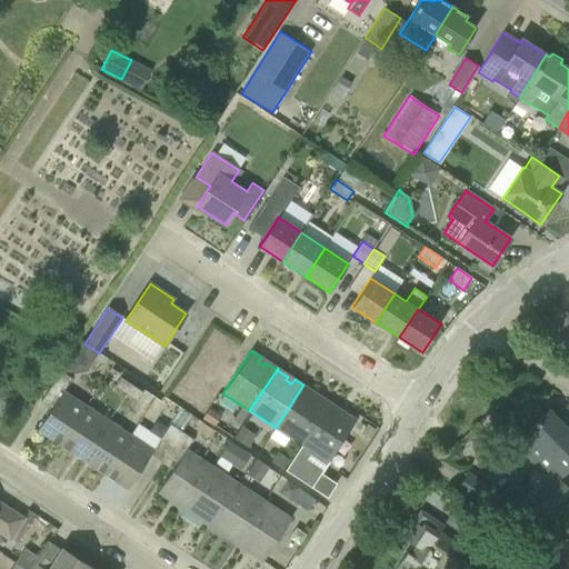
[(38,429),(60,445),(86,406),(63,391),(72,379),(61,371),(41,401),(52,408),(38,429)]
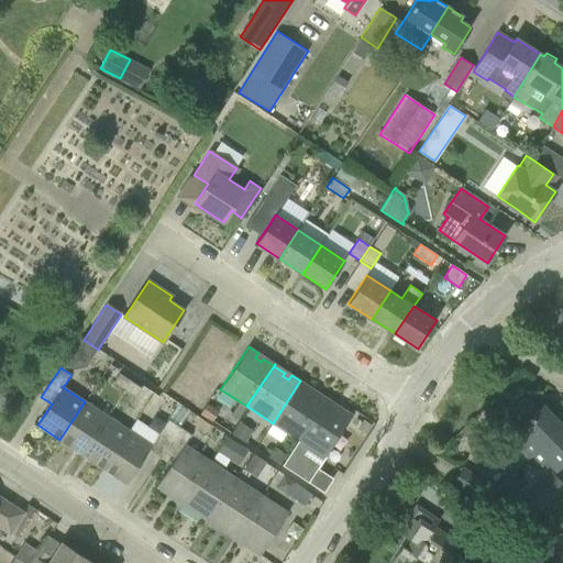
[(131,382),(119,374),(113,383),(124,390),(131,382)]
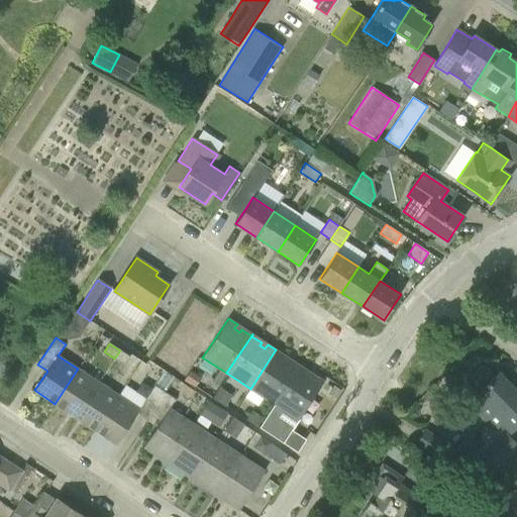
[(285,355),(276,349),(250,389),(274,405),(300,366),(299,365),(298,367),(288,360),(286,364),(282,359),(285,355)]
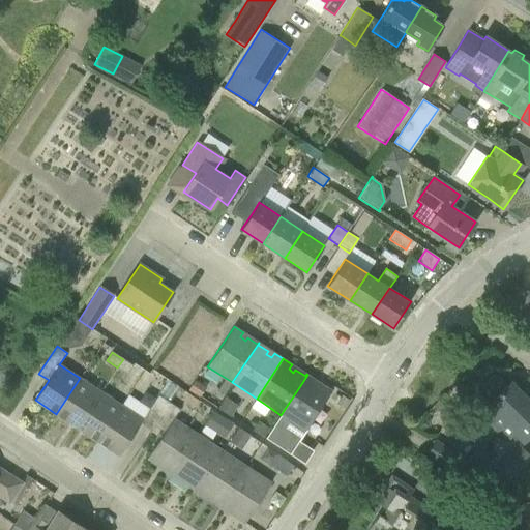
[(134,365),(123,359),(117,367),(127,374),(134,365)]
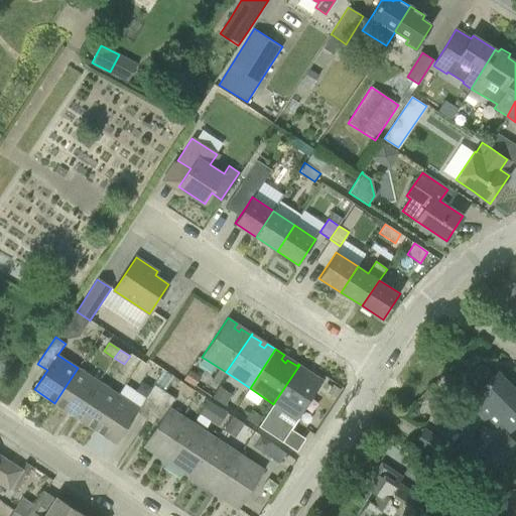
[(299,365),(273,404),(297,419),(323,381),(314,375),(311,379),(306,376),(308,373),(298,367),(299,365)]
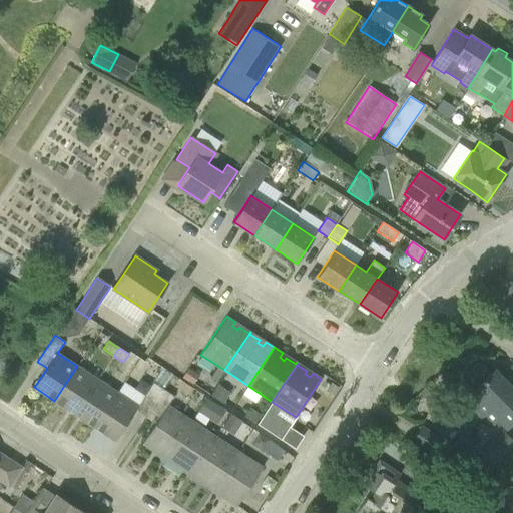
[(464,434),(480,419),(480,418),(512,386),(512,379),(508,375),(504,379),(494,370),(491,373),(481,363),(477,363),(465,375),(465,379),(475,389),(471,392),(480,401),(472,409),(471,408),(455,424),(464,434)]
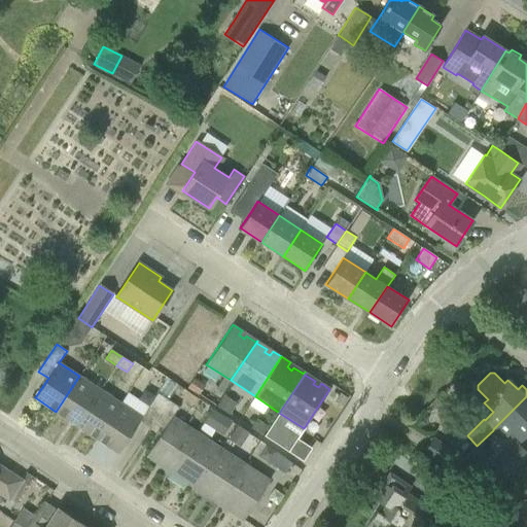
[(56,412),(76,425),(100,389),(79,376),(56,412)]
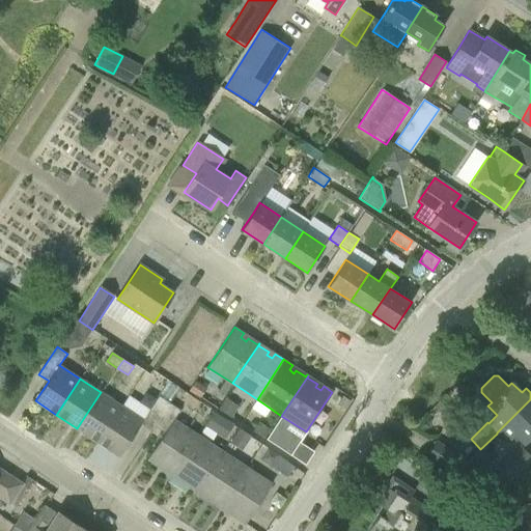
[(101,392),(77,428),(98,442),(121,406),(101,392)]
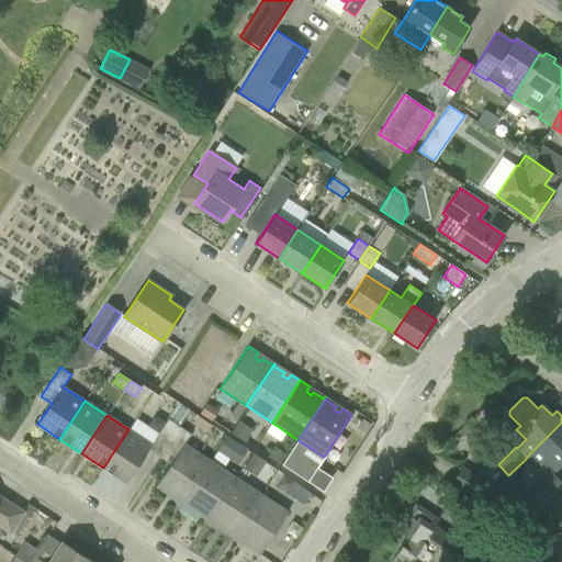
[(168,419),(159,433),(137,418),(130,430),(128,429),(103,468),(125,483),(149,449),(160,456),(165,451),(180,427),(168,419)]
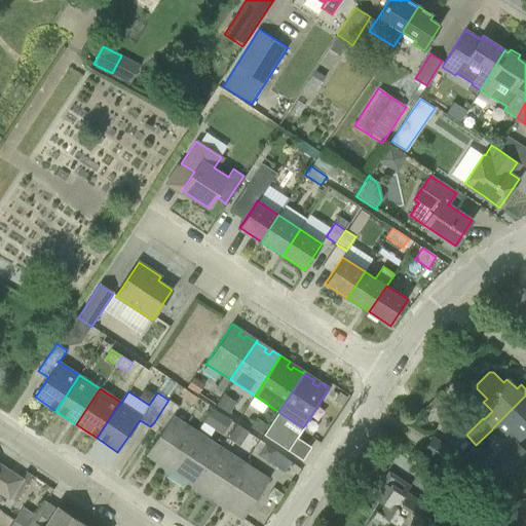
[(525,396),(492,428),(492,429),(500,439),(510,430),(518,440),(525,431),(525,396)]
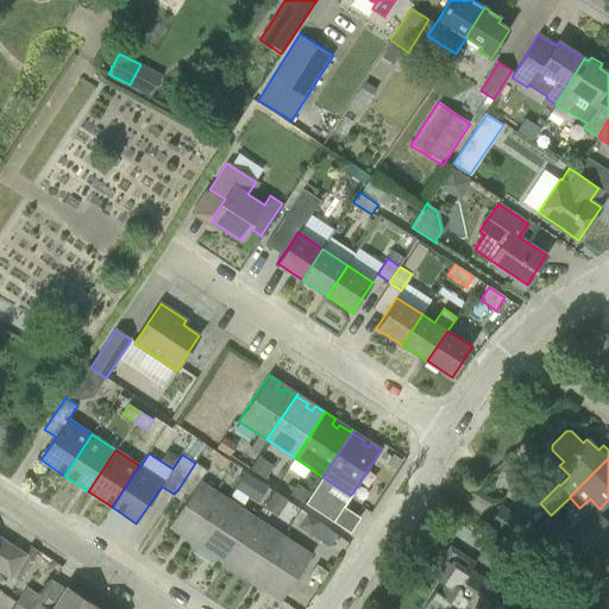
[(189,496),(169,527),(180,534),(183,528),(189,532),(187,535),(199,542),(196,545),(198,545),(227,500),(200,482),(207,471),(195,463),(179,489),(189,496)]
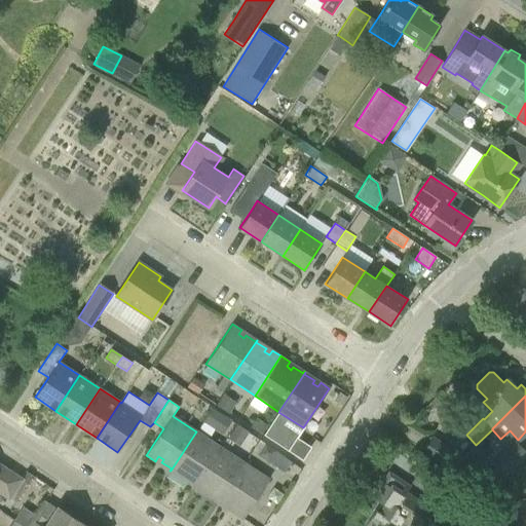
[(229,420),(212,409),(203,421),(222,434),(229,420)]
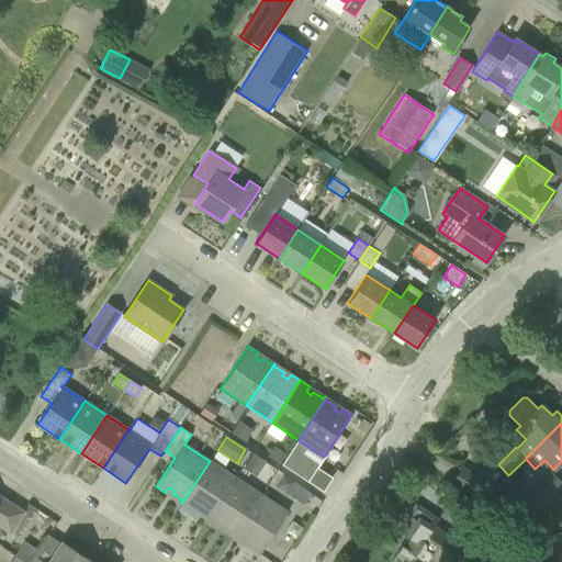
[(266,462),(254,454),(245,469),(257,476),(266,462)]
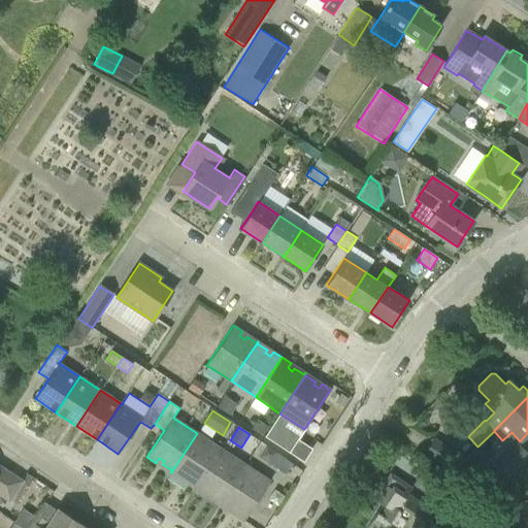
[(300,441),(284,430),(279,428),(272,439),(293,454),(300,441)]
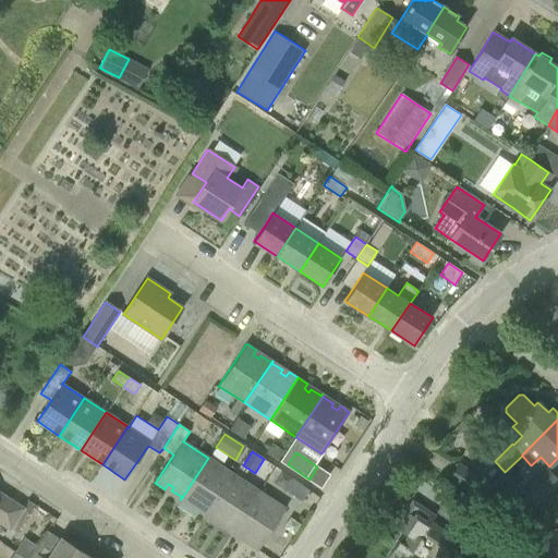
[(234,474),(208,458),(181,499),(182,500),(183,498),(193,505),(195,502),(201,506),(197,510),(206,517),(234,474)]
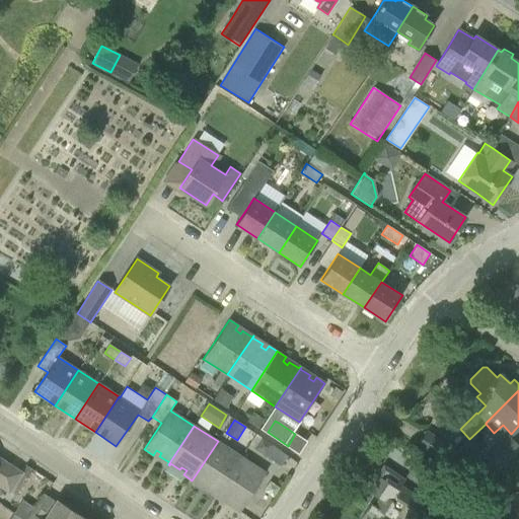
[(453,449),(444,443),(427,432),(419,446),(444,462),(453,449)]
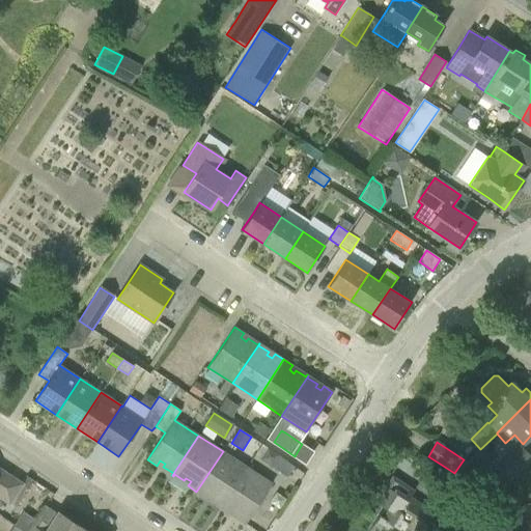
[(269,447),(260,459),(271,466),(279,454),(269,447)]
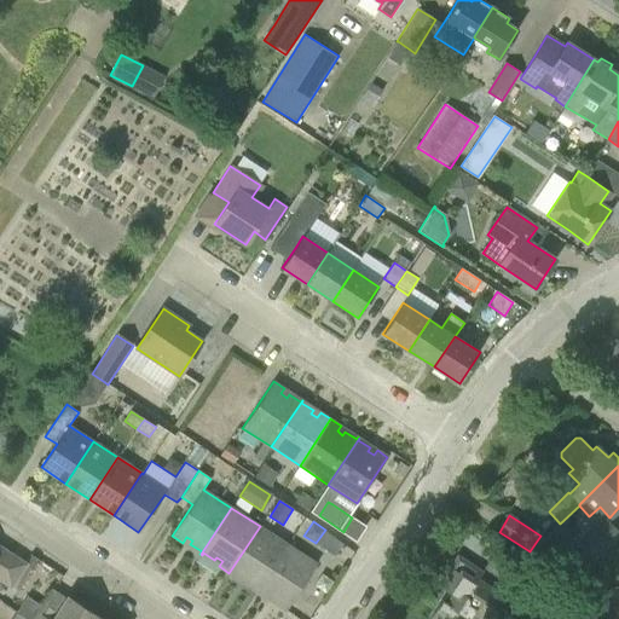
[(594,559),(618,534),(618,533),(606,521),(580,545),(594,559)]
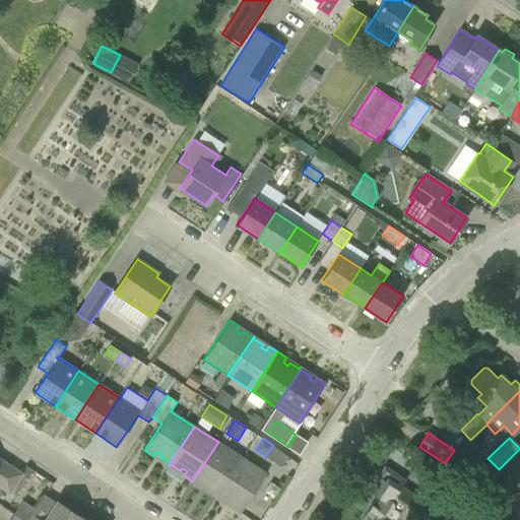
[(218,442),(192,481),(201,486),(204,482),(208,485),(207,489),(216,495),(215,497),(216,497),(242,458),(218,442)]
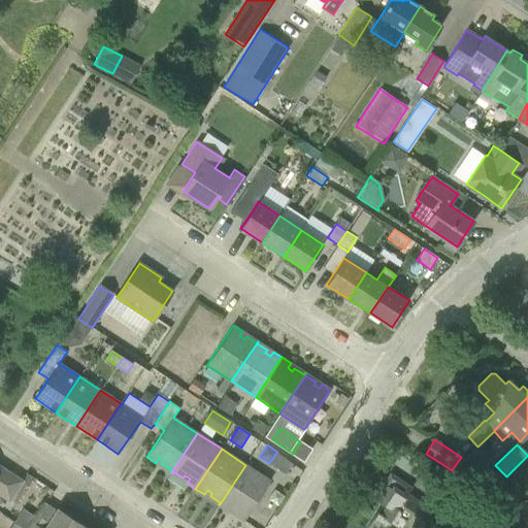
[(0,493),(10,500),(23,481),(0,465),(0,493)]
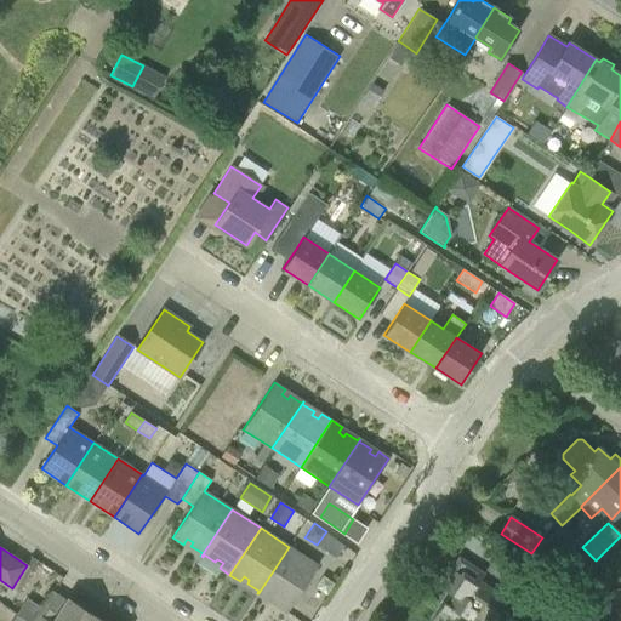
[(318,565),(289,547),(258,593),(258,594),(261,592),(272,599),(274,596),(280,600),(277,605),(288,613),(318,565)]
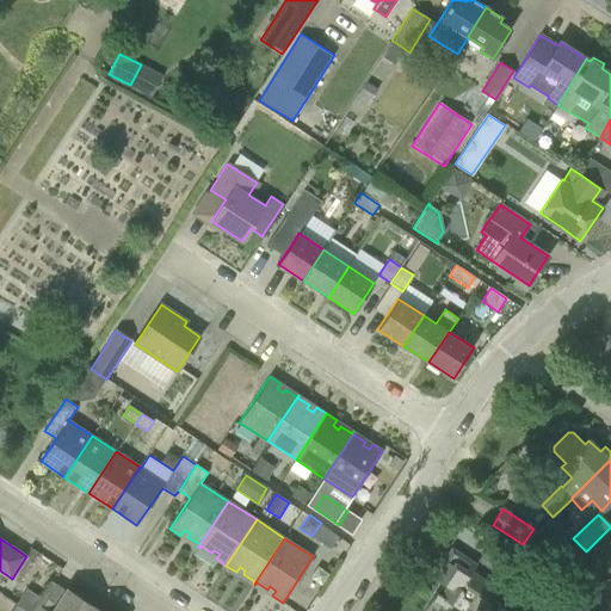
[(476,565),(471,562),(452,549),(432,578),(446,587),(440,596),(437,592),(424,610),(425,610),(487,610),(501,590),(473,572),(476,565)]
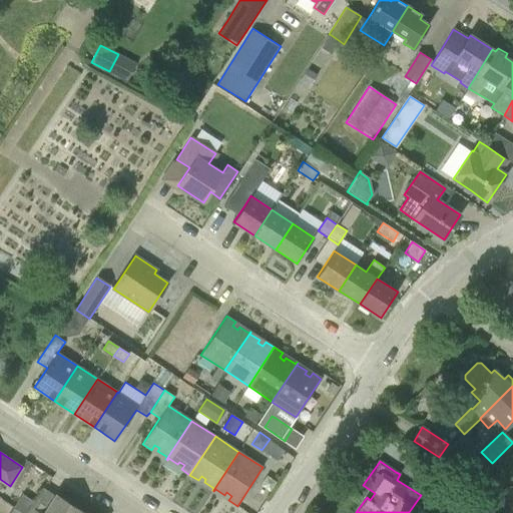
[(77,512),(79,510),(56,495),(43,512),(38,512),(31,508),(28,512),(77,512)]
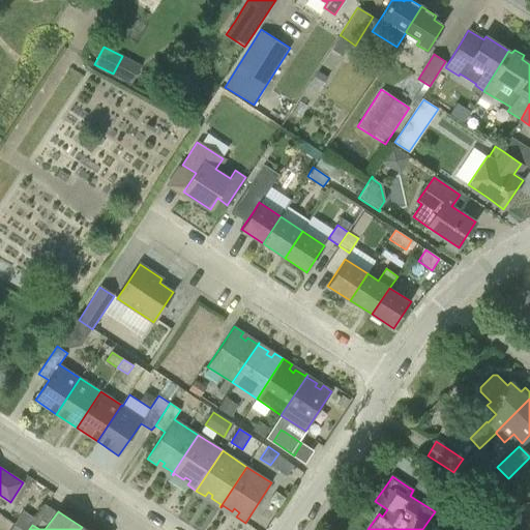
[(476,529),(507,529),(511,528),(505,512),(474,512),(476,529)]
